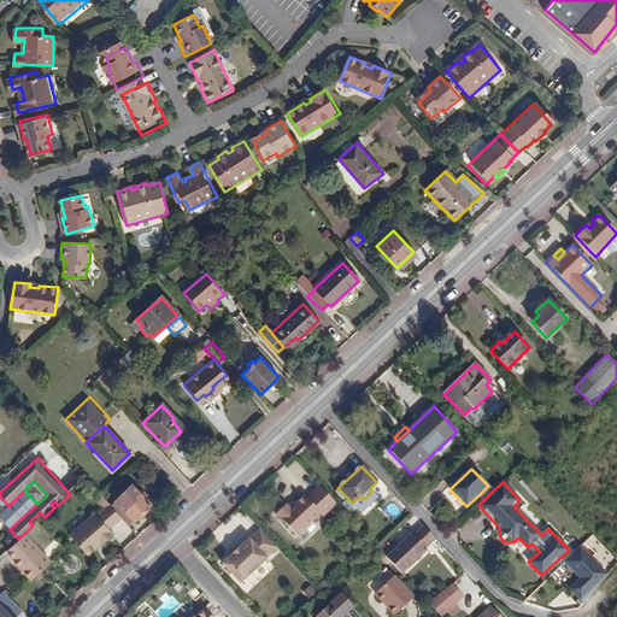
[(125,511),(135,521),(152,505),(133,485),(117,501),(125,511)]
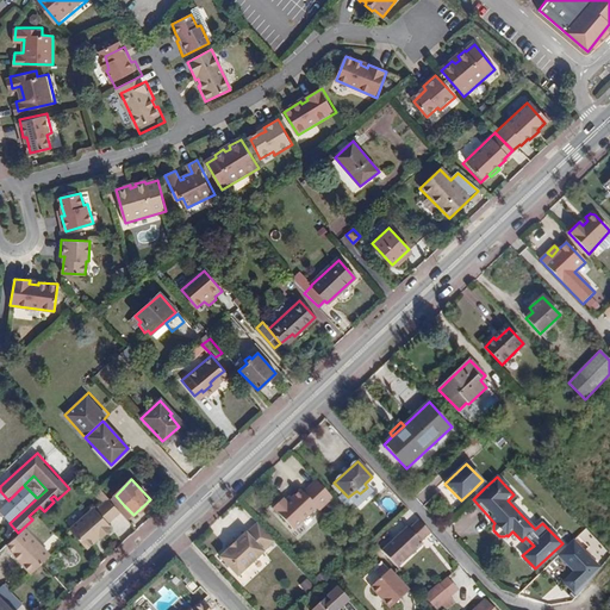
[(334,499),(316,480),(302,493),(299,491),(291,498),(286,503),(284,500),(282,499),(273,509),(292,530),(317,509),(319,511),(334,499)]
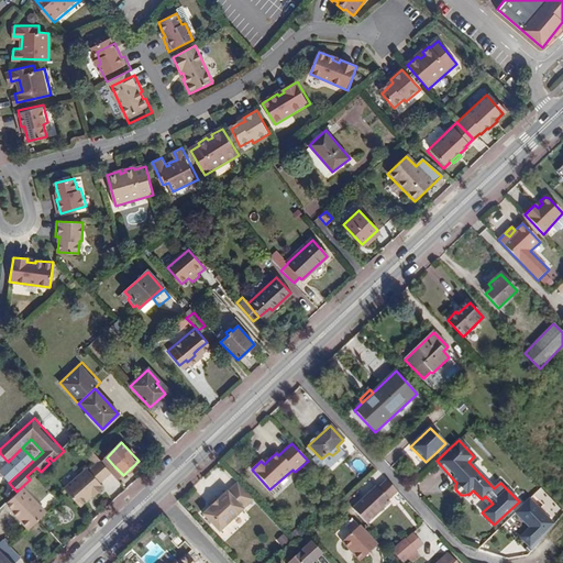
[(317,454),(308,445),(305,450),(312,457),(317,454)]
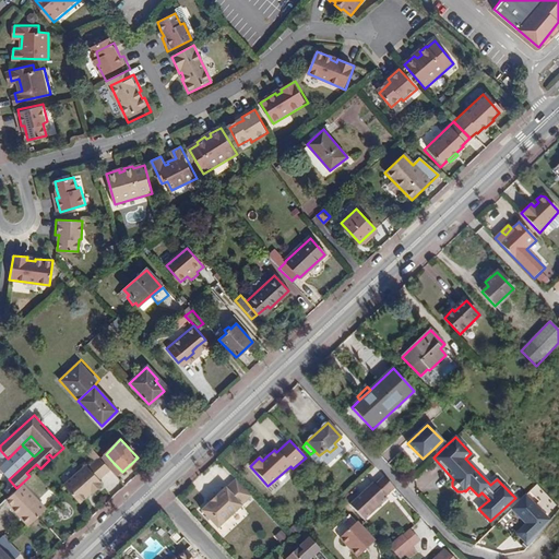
[(433,449),(438,453),(443,448),(439,443),(433,449)]
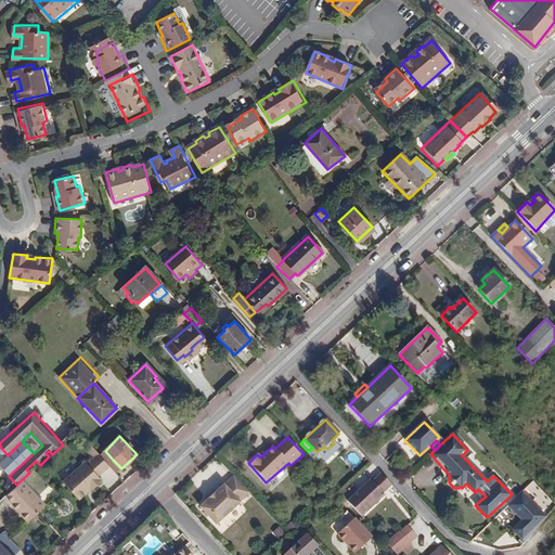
[(34,453),(22,441),(8,455),(0,461),(0,465),(10,475),(34,453)]
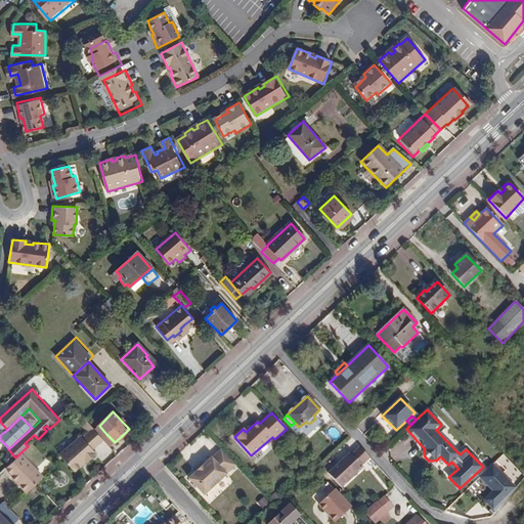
[(302,430),(309,424),(306,422),(299,427),(302,430)]
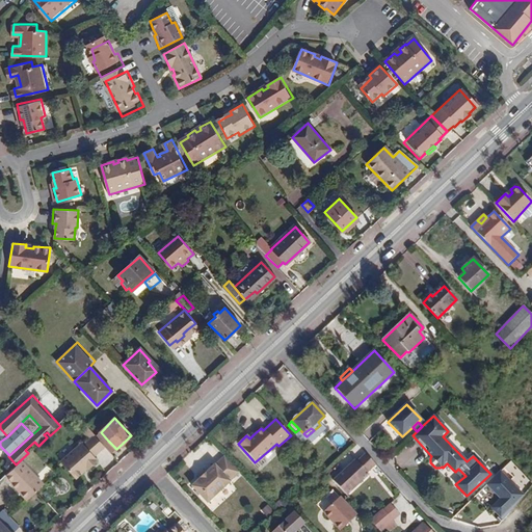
[(100,441),(96,435),(85,445),(83,444),(61,462),(67,468),(100,441)]
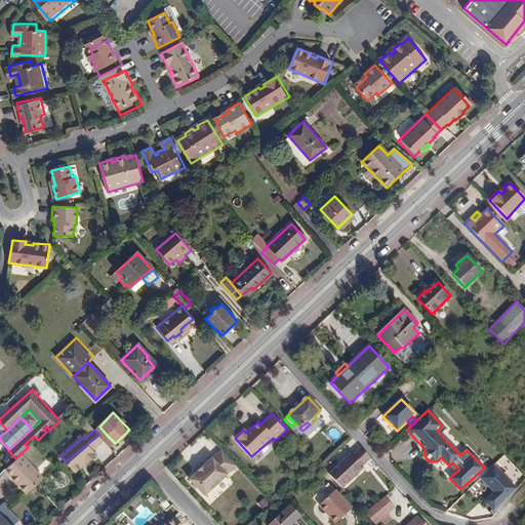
[(87,462),(88,463),(96,456),(95,455),(96,454),(93,451),(105,442),(102,439),(98,435),(66,461),(75,473),(87,462)]
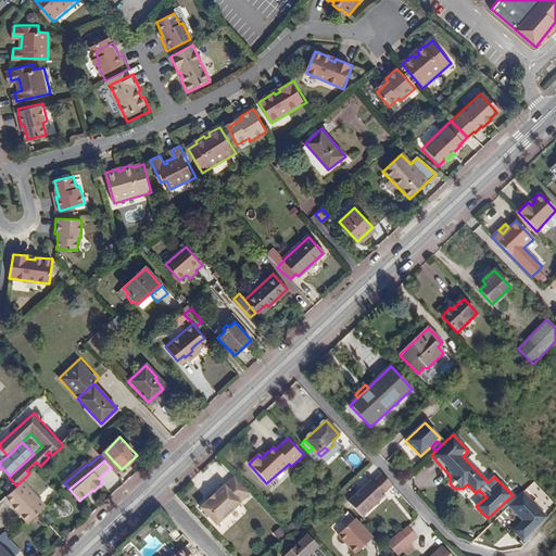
[(114,472),(116,475),(122,469),(113,460),(108,465),(111,468),(114,472)]
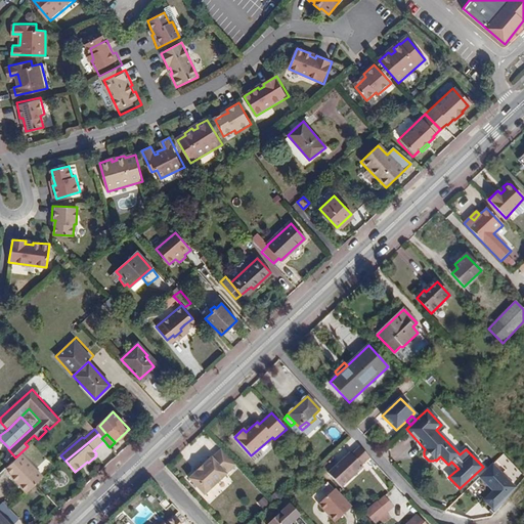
[(372,460),(362,449),(353,457),(351,454),(344,461),(345,461),(330,475),(343,489),(364,469),(363,467),(372,460)]
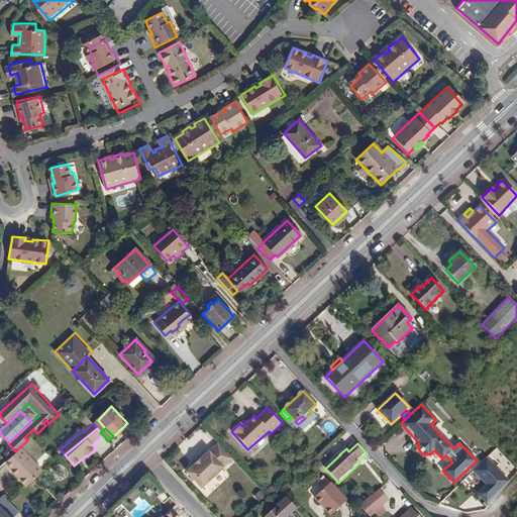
[(232,458),(219,444),(210,452),(209,451),(201,459),(195,466),(187,473),(201,489),(223,469),(223,468),(232,458)]
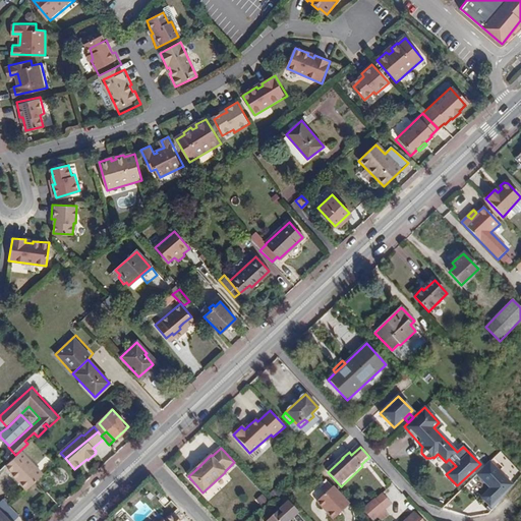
[(503,451),(493,458),(499,466),(503,463),(512,476),(518,472),(503,451)]
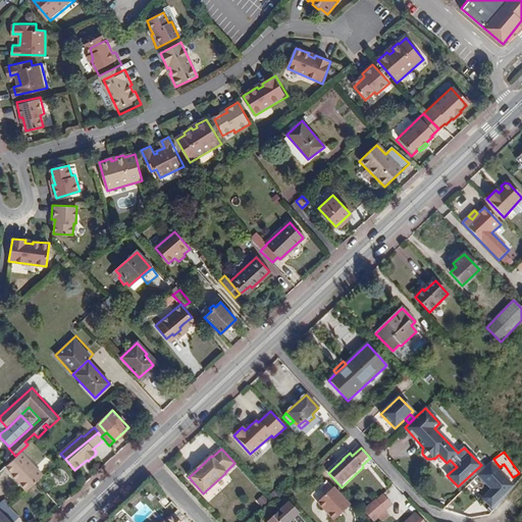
[(23,454),(9,468),(14,474),(13,475),(28,489),(44,476),(23,454)]
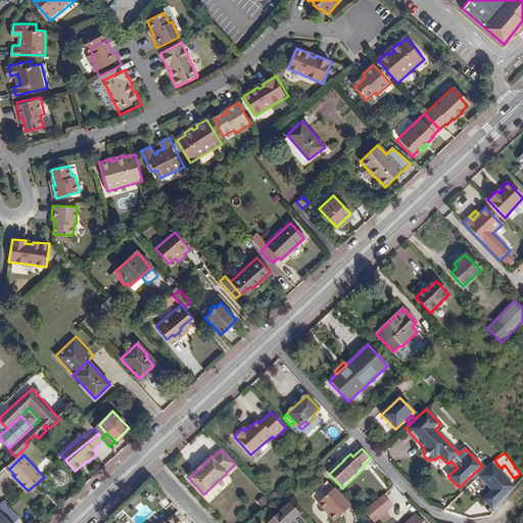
[(450,461),(447,464),(454,471),(458,468),(450,461)]
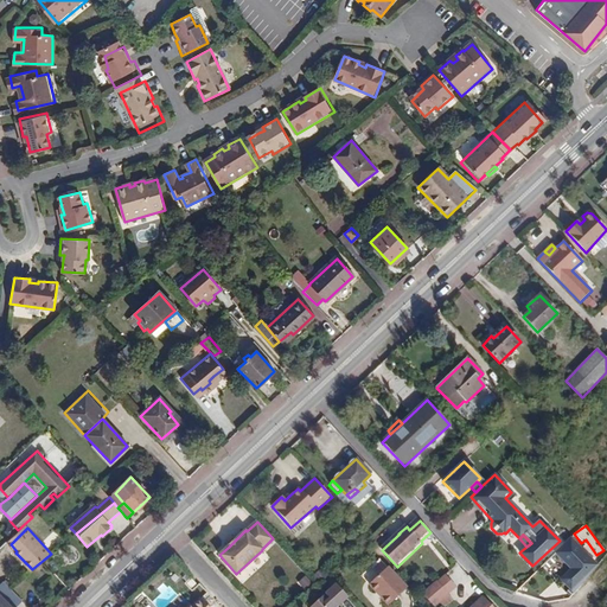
[(569,540),(554,554),(568,572),(557,581),(570,595),(598,572),(569,540)]
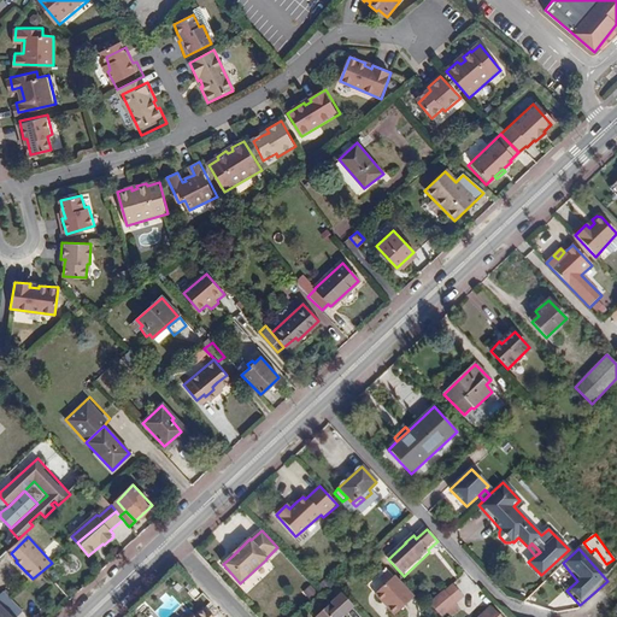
[(375,594),(394,615),(413,598),(394,576),(375,594)]
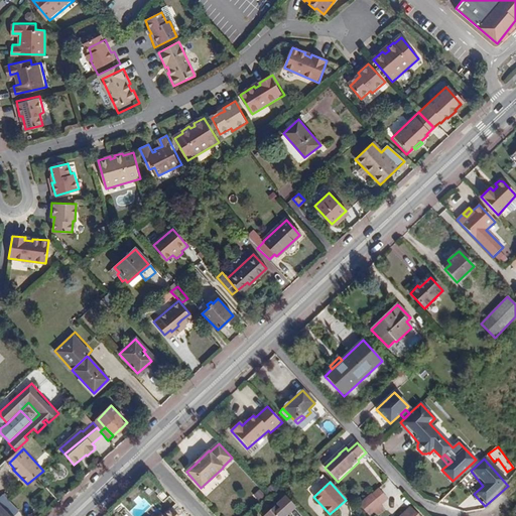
[(253,494),(258,501),(265,496),(260,489),(253,494)]
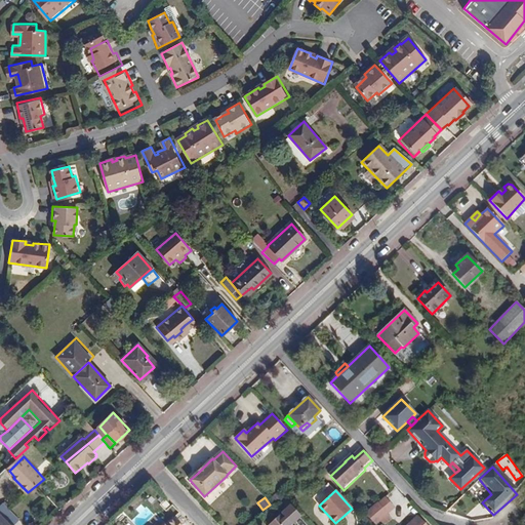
[(161,505),(163,508),(166,510),(170,506),(165,500),(161,505)]
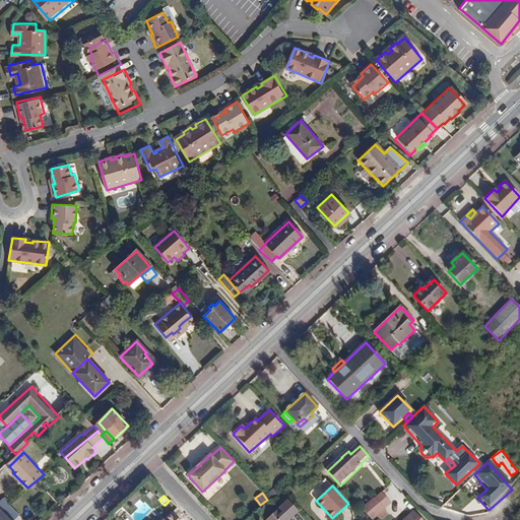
[(372,519),(382,509),(375,501),(364,511),(370,518),(372,519)]
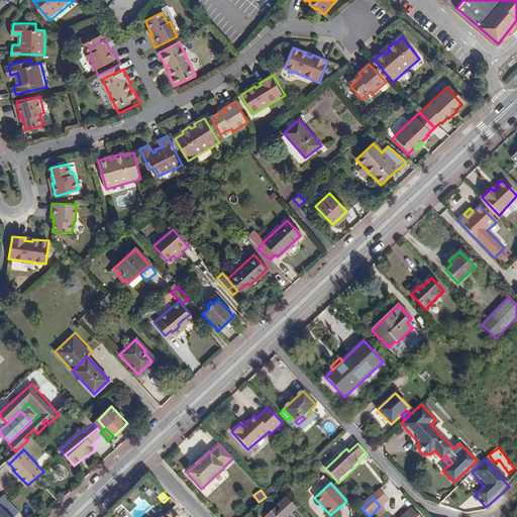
[(19,516),(1,499),(0,500),(0,516),(19,516)]
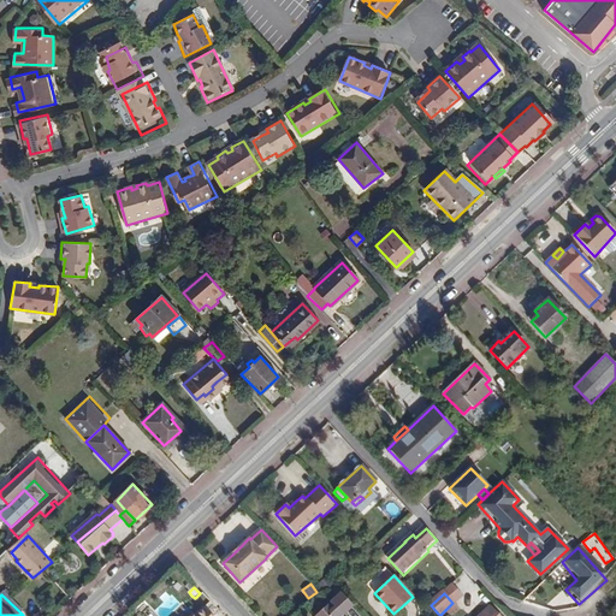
[(327,605),(315,615),(314,615),(341,615),(336,610),(333,612),(327,605)]
